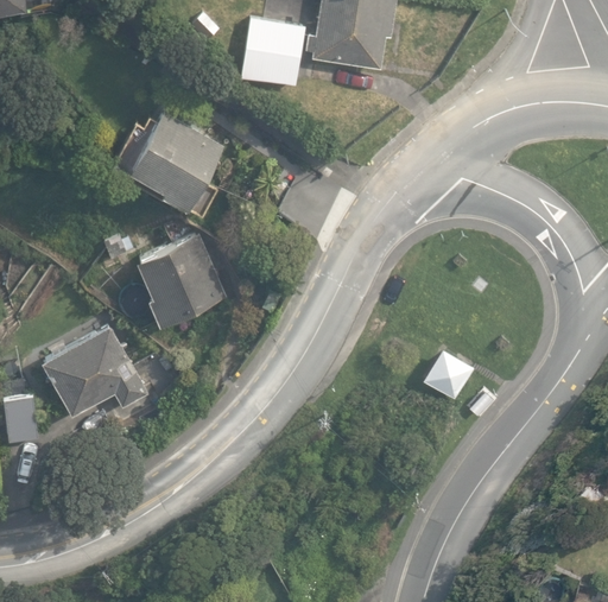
[(0,0),(0,14),(26,14),(25,0),(0,0)]
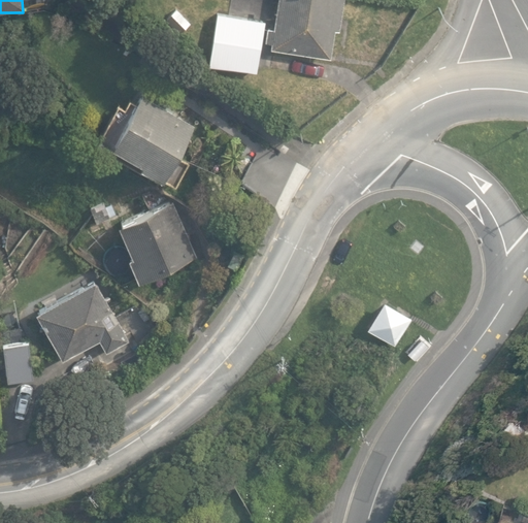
[(270,52),(330,62),(335,34),(338,34),(343,0),(279,0),(274,32),(267,31),(264,45),(270,46),(270,52)]
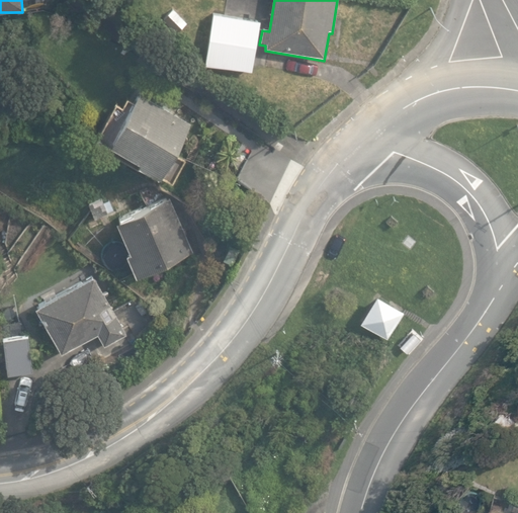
[(204,66),(251,74),(260,23),(213,15),(204,66)]
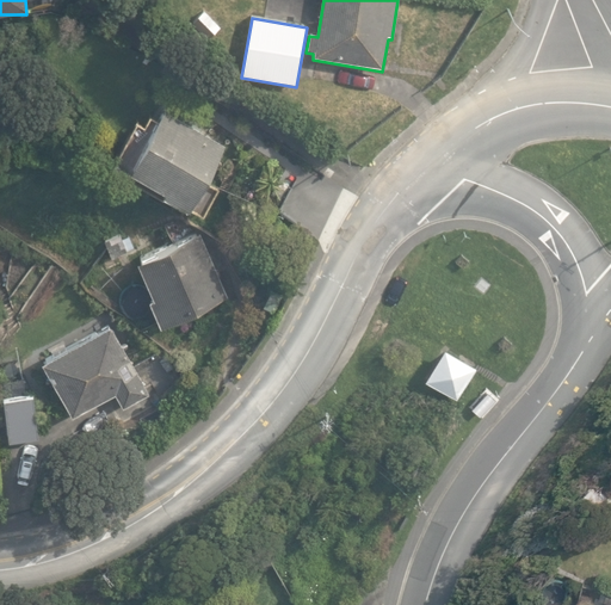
[(161,195),(187,210),(224,147),(164,111),(129,170),(164,190),(161,195)]
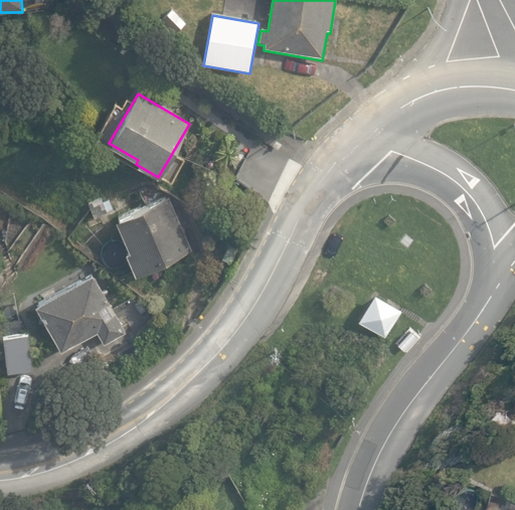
[(241,189),(259,203),(282,174),(265,161),(241,189)]
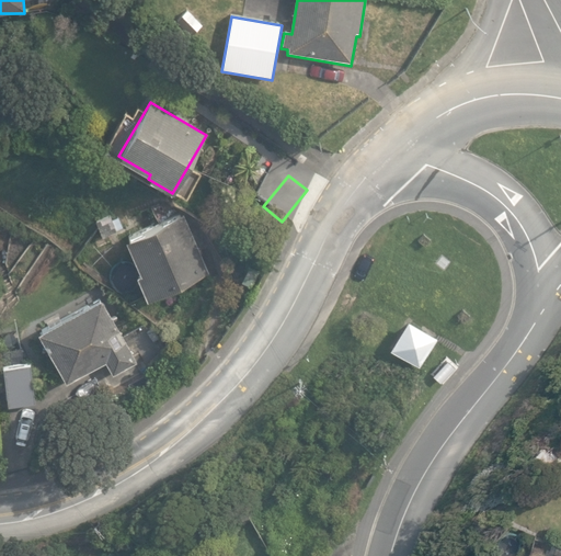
[(136,276),(147,301),(208,274),(183,215),(125,239),(140,274),(136,276)]
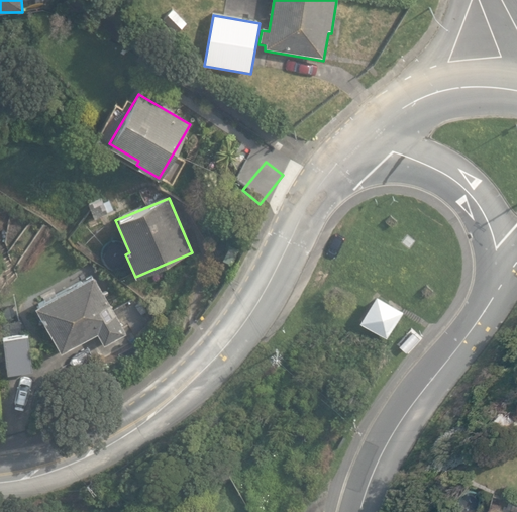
[(89,206),(94,220),(110,215),(105,200),(89,206)]
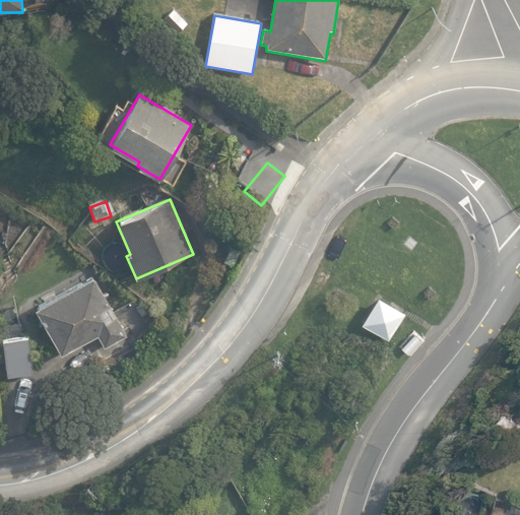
[(36,307),(61,357),(99,337),(105,349),(127,337),(94,276),(36,307)]
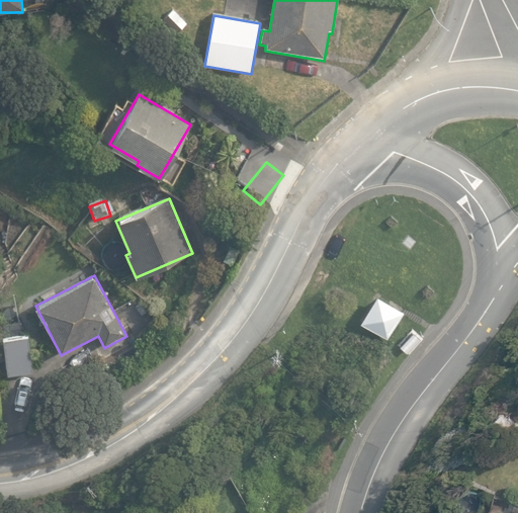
[(360,325),(387,342),(404,315),(377,298),(360,325)]
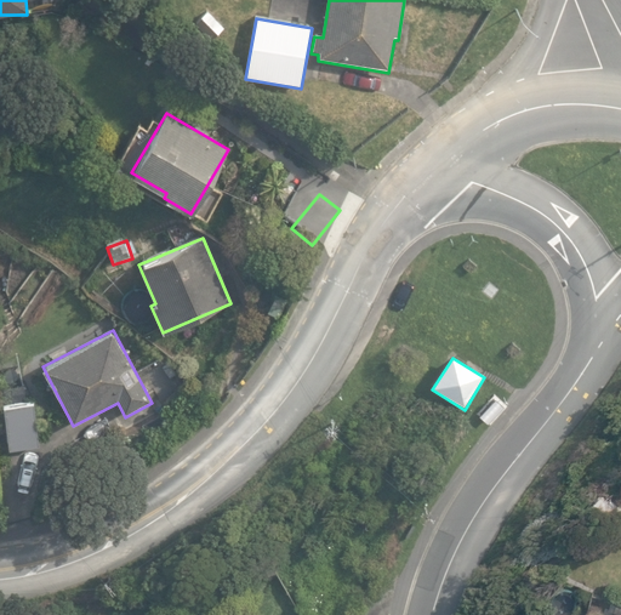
[(497,398),(480,416),(490,423),(506,405),(497,398)]
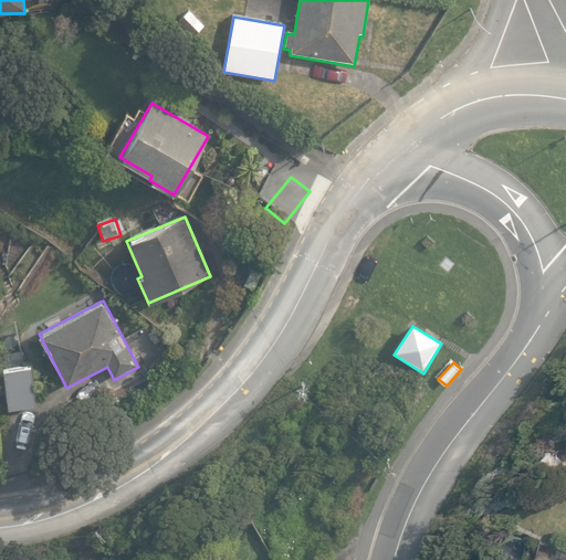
[(3,370),(8,411),(35,408),(31,367),(3,370)]
